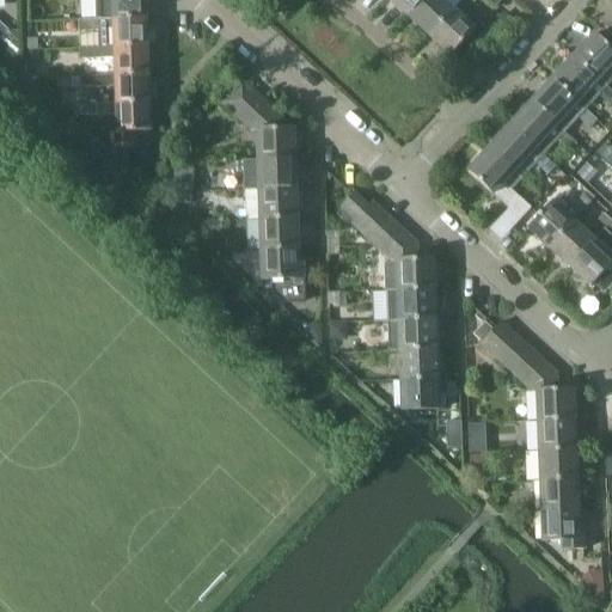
[(97,20),(146,18),(145,0),(93,0),(95,18),(97,18),(97,20)]
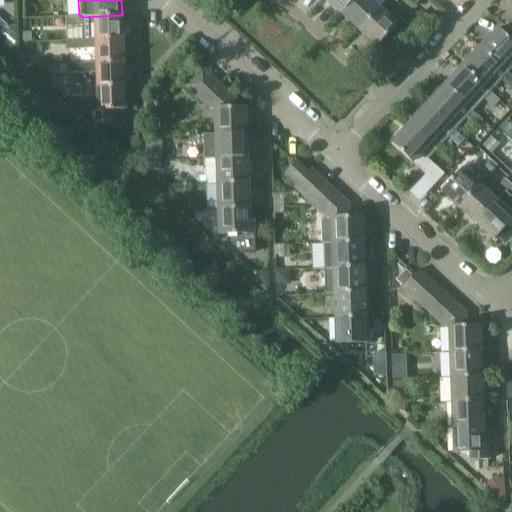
[(325,0),(341,15),(354,0),(325,0)]
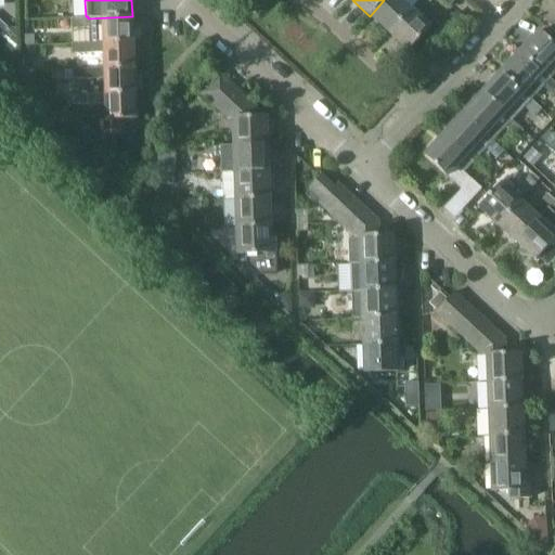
[(384,0),(370,16),(388,34),(411,9),(401,0),(384,0)]
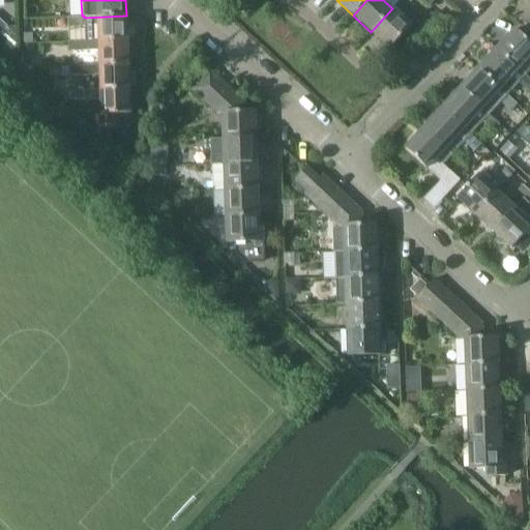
[(400,0),(392,8),(371,32),(389,49),(411,25),(401,17),(407,10),(405,7),(411,0),(421,0),(429,6),(434,0),(400,0)]
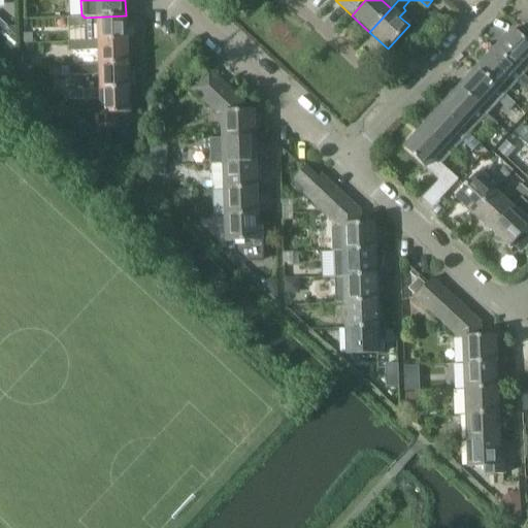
[(85,42),(127,41),(126,15),(84,18),(84,15),(81,15),(67,17),(67,26),(84,26),(84,39),(85,42)]
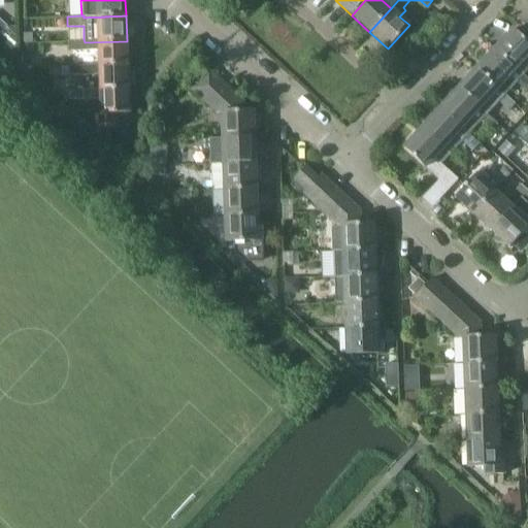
[(527,42),(513,29),(495,48),(524,74),(527,69),(527,42)]
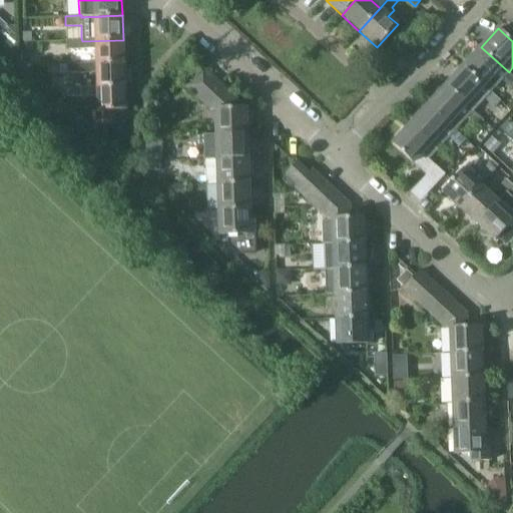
[(96,63),(124,62),(123,40),(82,41),(81,38),(66,39),(66,48),(96,47),(96,63)]
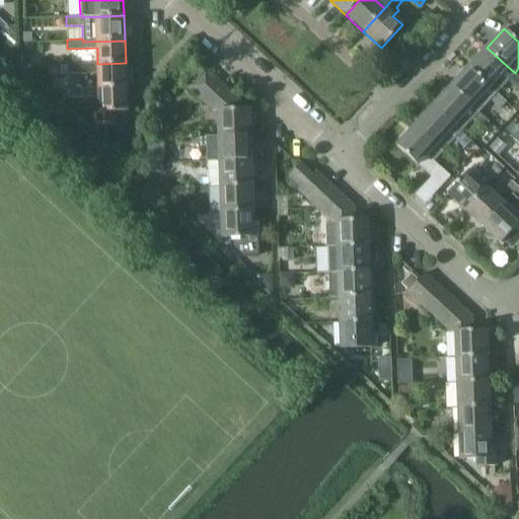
[(468,67),(497,92),(508,81),(518,91),(518,90),(518,79),(514,74),(515,73),(487,48),(468,67)]
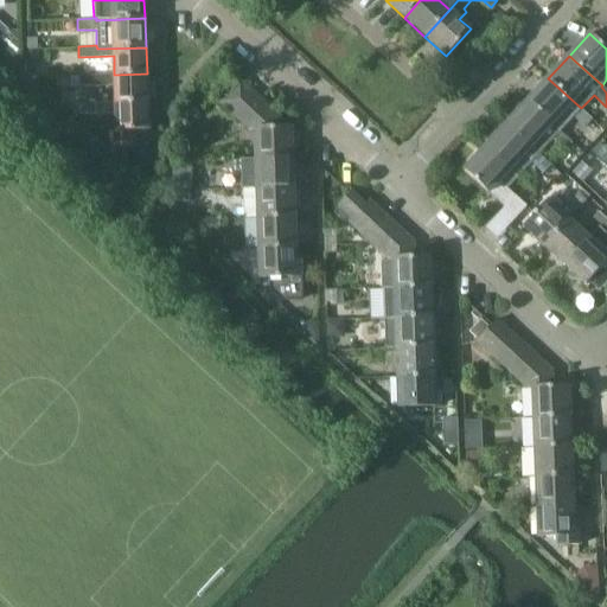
[(57,88),(115,88),(115,104),(148,103),(147,74),(114,75),(114,76),(57,77),(57,88)]
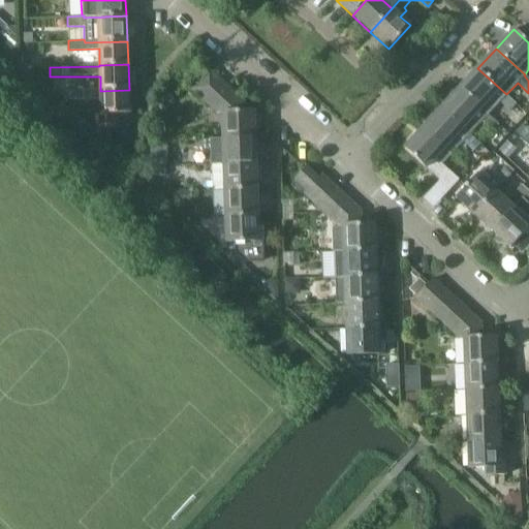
[(492,95),(500,101),(508,110),(515,102),(506,94),(477,68),(460,88),(480,107),(492,95)]
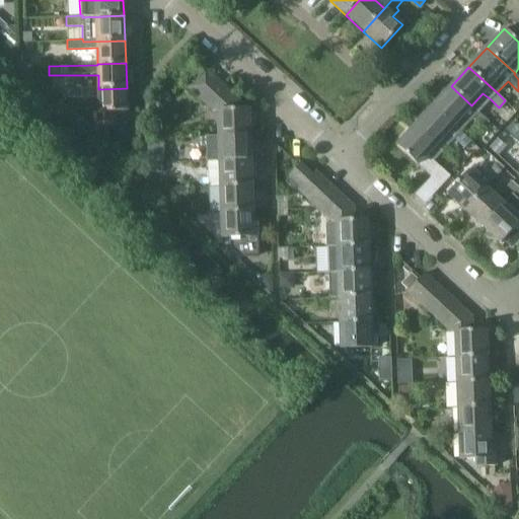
[(196,97),(213,77),(204,68),(186,88),(196,97)]
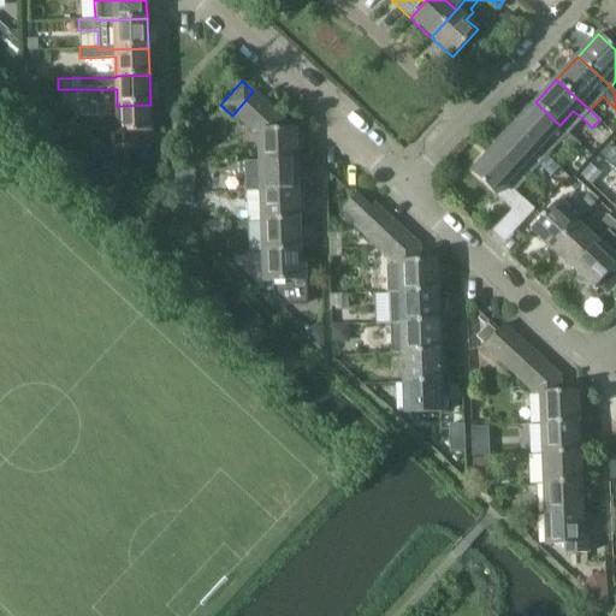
[(253,92),(232,116),(243,126),(247,122),(265,102),(253,92)]
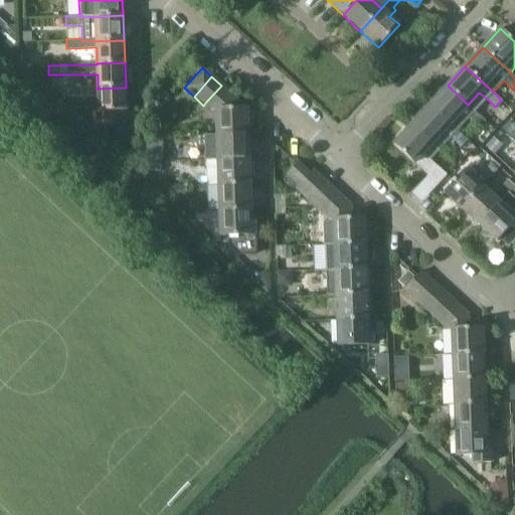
[(217,136),(248,135),(248,128),(251,128),(250,114),(248,114),(248,110),(221,86),(206,102),(216,112),(217,136)]
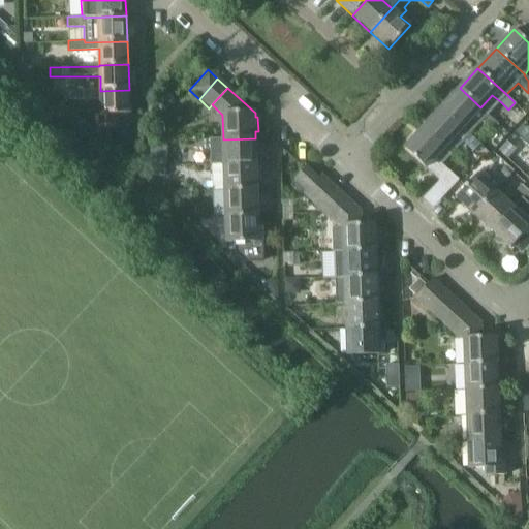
[(460,88),(441,107),(463,127),(474,115),(490,129),(496,122),(480,107),(460,88)]
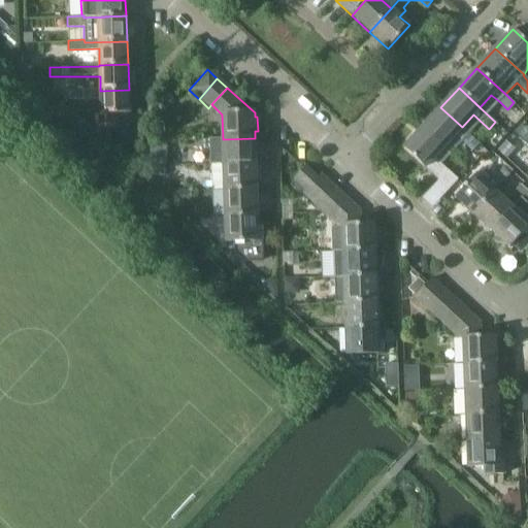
[(129,90),(100,91),(70,92),(70,100),(101,99),(101,114),(95,114),(96,126),(100,130),(118,129),(117,114),(129,114),(129,90)]
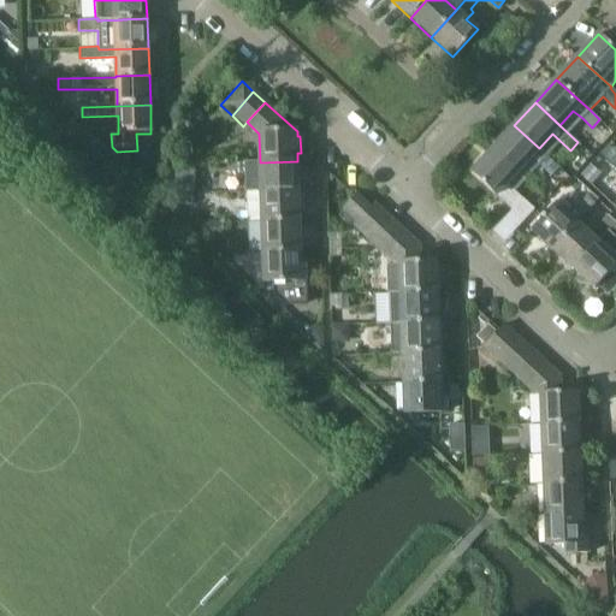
[(539,148),(514,125),(493,148),(526,179),(538,166),(552,179),(561,170),(546,157),(548,155),(539,148)]
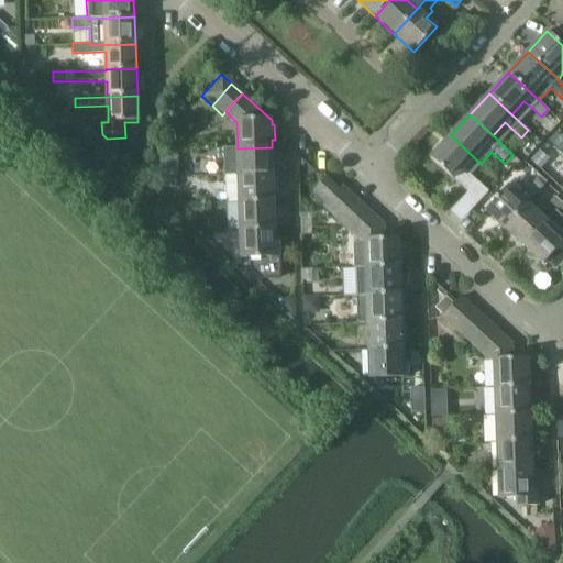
[(453,180),(463,168),(470,175),(481,164),(451,135),(429,158),(453,180)]
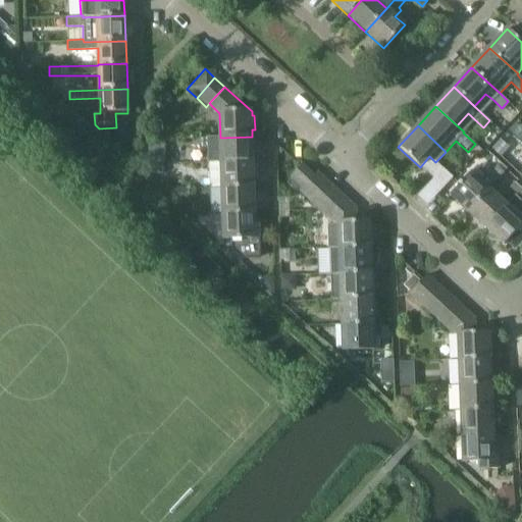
[(220,138),(221,163),(221,164),(253,162),(253,154),(256,154),(255,141),(253,141),(252,137),(220,138)]
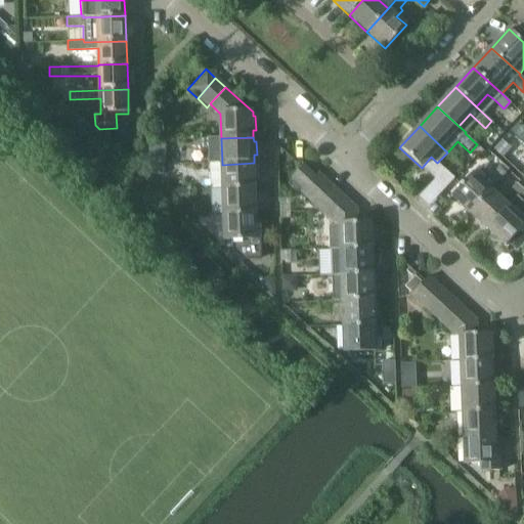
[(210,188),(222,188),(222,189),(255,188),(255,180),(258,180),(257,167),(255,167),(254,163),(222,165),(222,164),(209,165),(210,188)]
